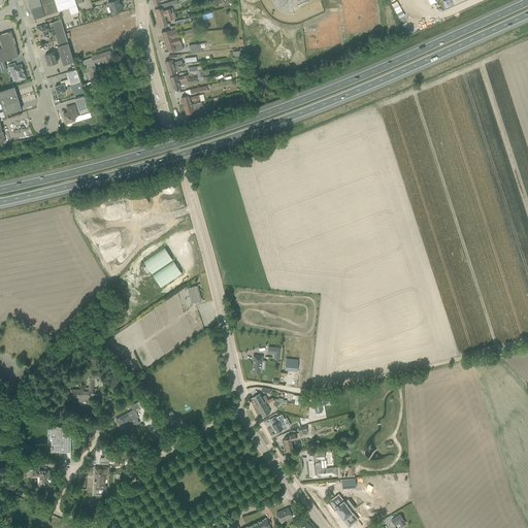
[(54,0),(28,0),(29,3),(29,4),(31,13),(33,13),(34,19),(58,11),(54,0)]
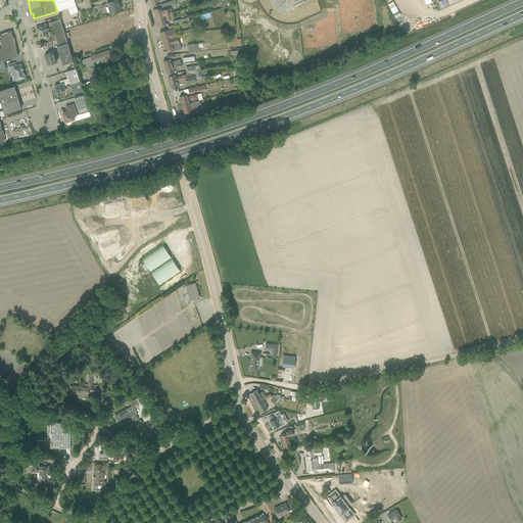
[(78,12),(74,0),(53,0),(57,11),(68,8),(70,14),(78,12)]
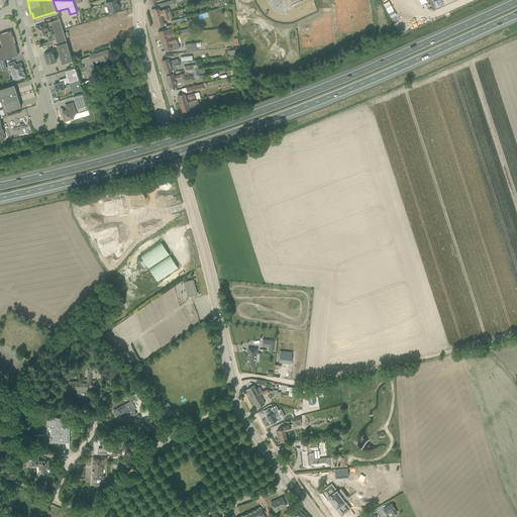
[(119,4),(118,5),(116,0),(113,0),(105,3),(108,13),(109,13),(109,15),(113,14),(112,11),(120,8),(119,4)]
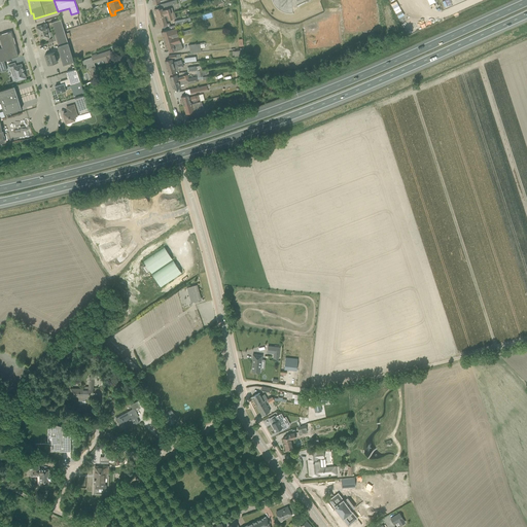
[(170,8),(165,9),(164,6),(154,9),(155,13),(154,13),(155,16),(156,16),(156,18),(165,15),(173,13),(171,8),(170,8)]
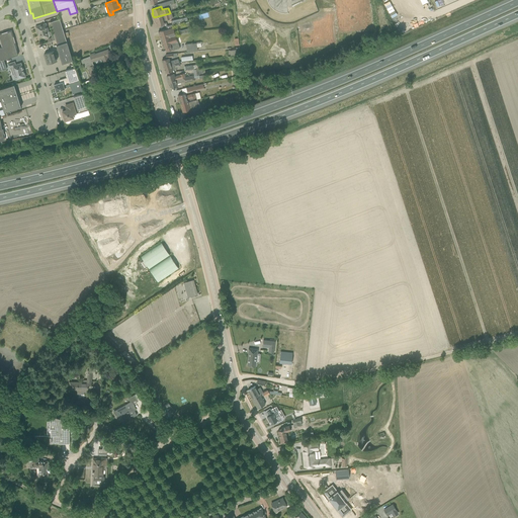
[(163,21),(171,19),(170,13),(162,15),(154,17),(155,19),(154,19),(155,22),(156,22),(157,26),(164,24),(163,21)]
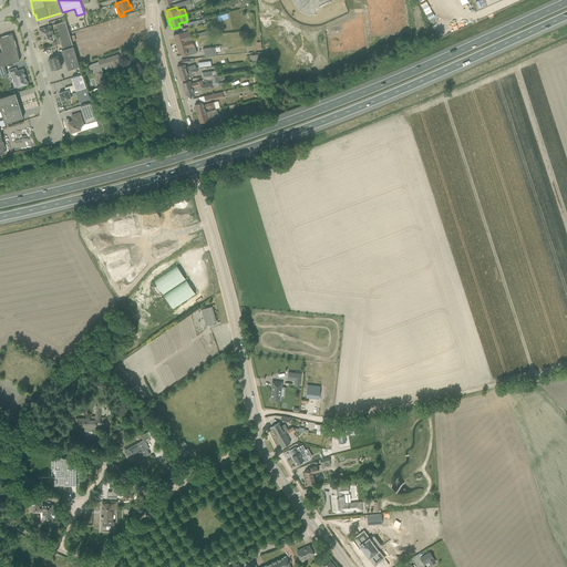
[(62,49),(73,45),(65,21),(54,24),(62,49)]
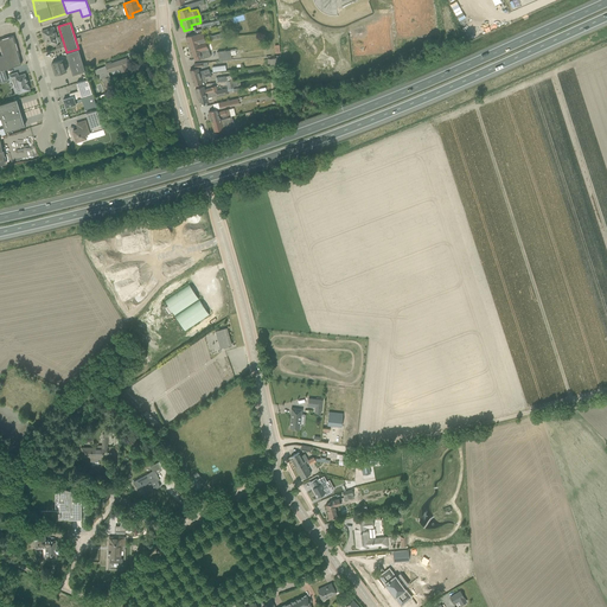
[(56,37),(57,37),(53,27),(42,31),(44,40),(46,40),(48,46),(57,44),(56,37)]
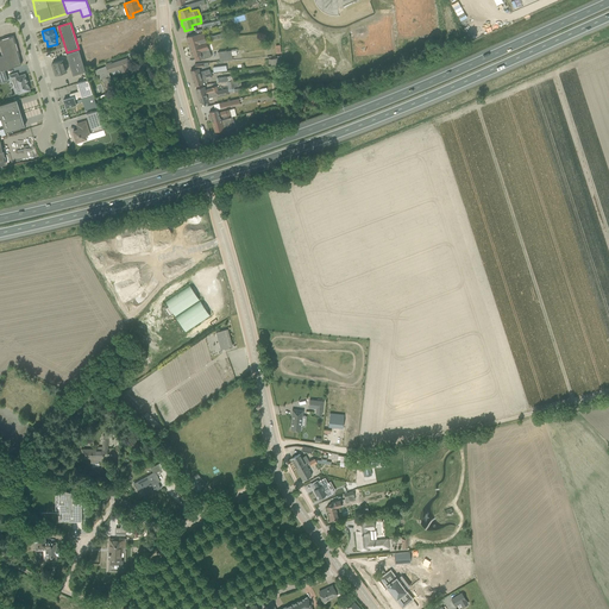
[(189,36),(186,37),(189,46),(203,43),(207,42),(206,38),(203,32),(195,35),(194,35),(189,36)]
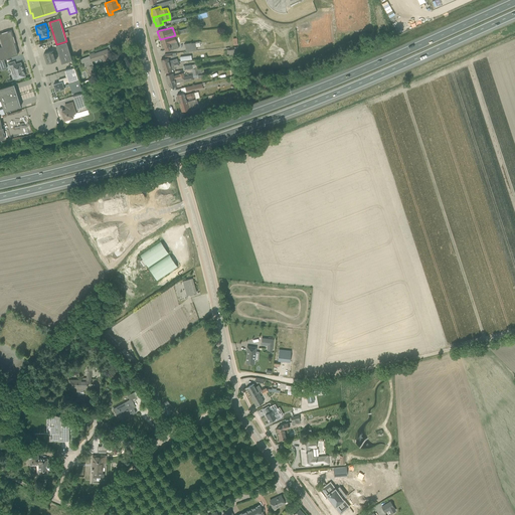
[(0,59),(3,59),(18,54),(11,31),(0,34),(0,38),(2,46),(0,46),(0,59)]
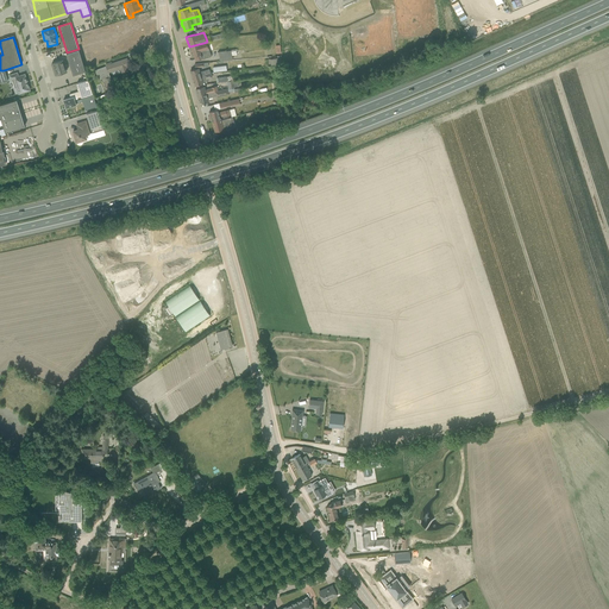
[(202,60),(212,57),(207,42),(203,43),(189,46),(192,57),(194,56),(196,61),(201,60),(202,60)]
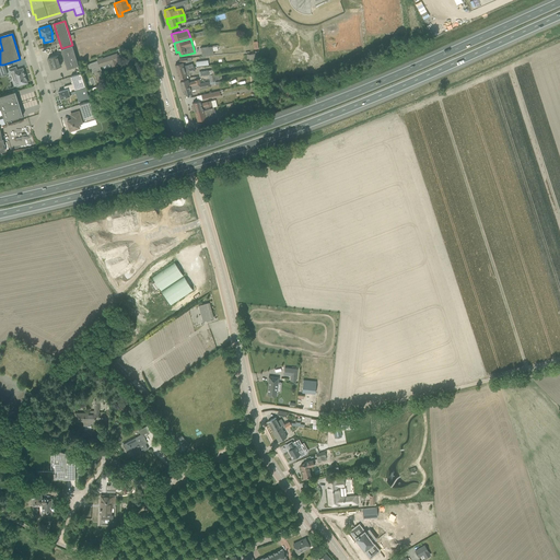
[(67,69),(79,66),(72,45),(61,48),(60,49),(67,69)]
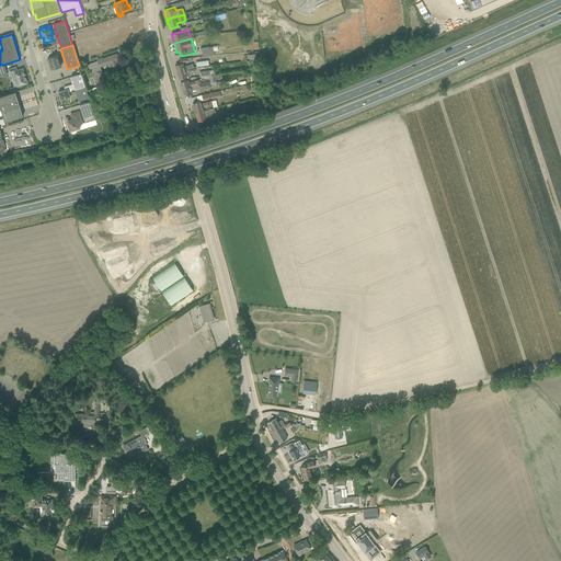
[(96,60),(87,64),(88,68),(91,67),(93,73),(95,72),(102,91),(106,90),(104,83),(106,82),(101,67),(110,64),(112,68),(118,66),(116,61),(118,60),(117,54),(103,59),(102,57),(96,59),(96,60)]
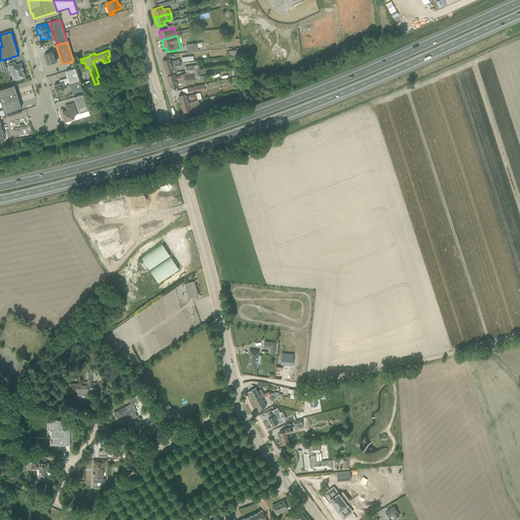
[(47,64),(57,61),(54,51),(44,54),(47,64)]
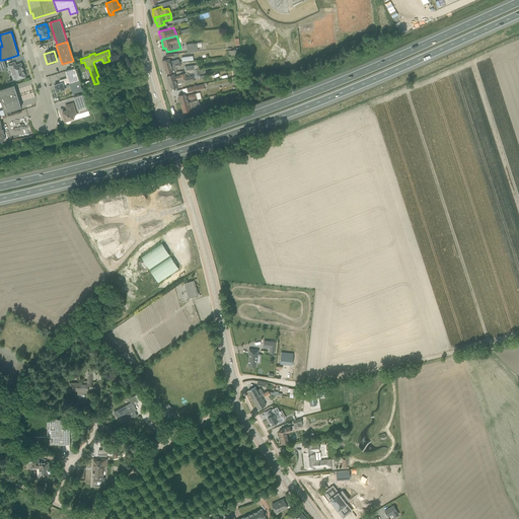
[(178,59),(170,62),(169,58),(162,61),(164,67),(176,63),(180,63),(179,62),(178,59)]
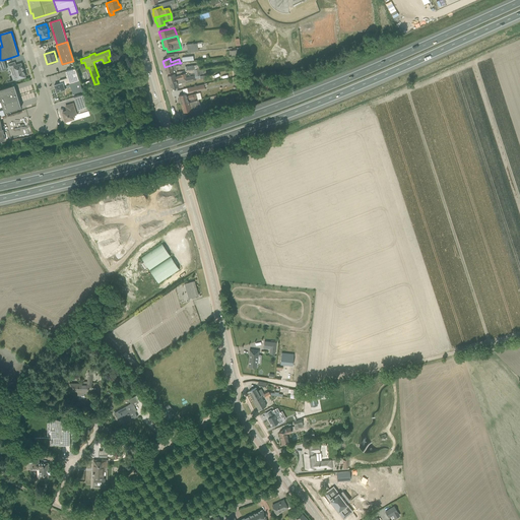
[(20,64),(15,65),(14,62),(8,64),(9,68),(10,68),(12,75),(13,75),(15,80),(25,77),(20,64)]
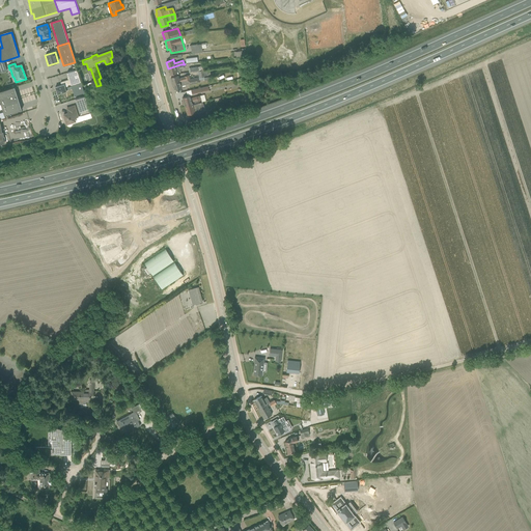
[(182,68),(186,67),(185,64),(180,64),(168,68),(170,75),(177,73),(177,72),(183,71),(182,68)]
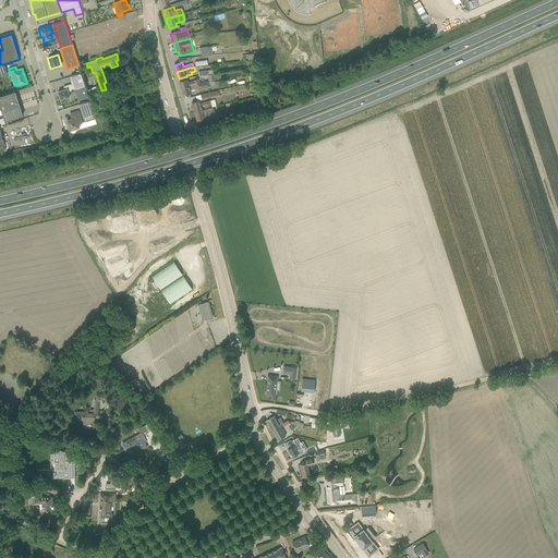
[(77,101),(88,98),(81,73),(70,76),(72,84),(63,86),(64,89),(68,88),(68,92),(71,91),(71,89),(74,88),(77,101)]
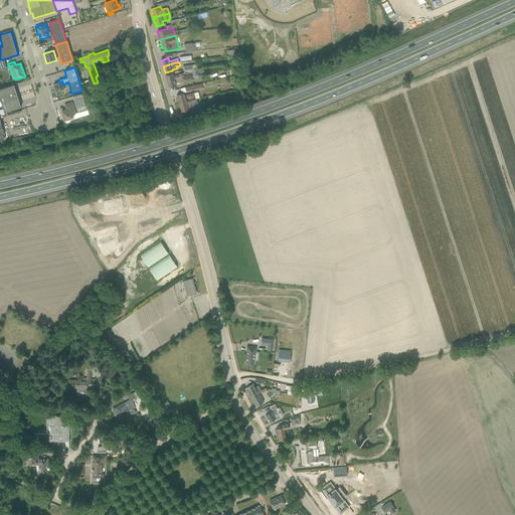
[(180,77),(184,76),(183,72),(178,74),(175,76),(175,78),(174,78),(172,73),(166,75),(167,81),(180,77)]
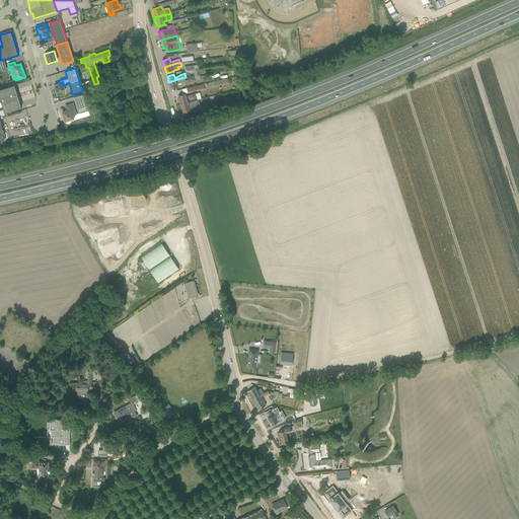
[(239,89),(244,88),(242,75),(237,76),(236,76),(236,77),(237,80),(238,85),(239,89)]
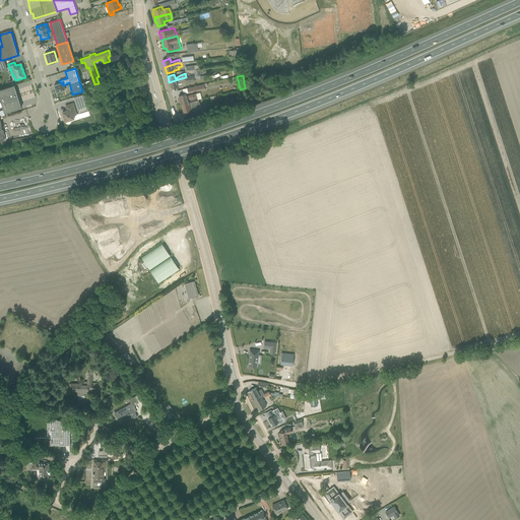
[(185,82),(195,80),(194,76),(186,77),(182,78),(169,82),(171,88),(178,86),(177,84),(182,83),(182,82),(185,82)]
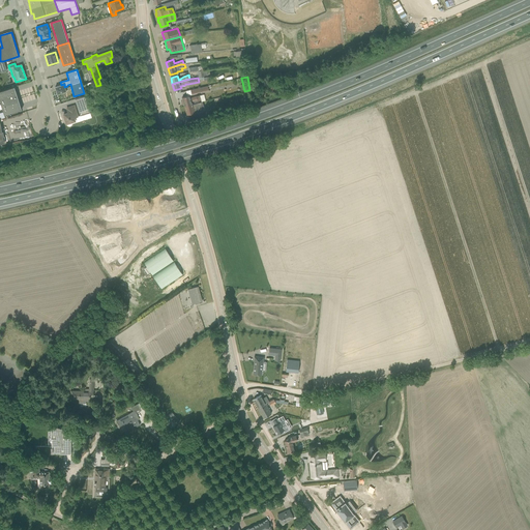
[(66,91),(64,87),(64,84),(61,85),(55,87),(57,94),(66,91)]
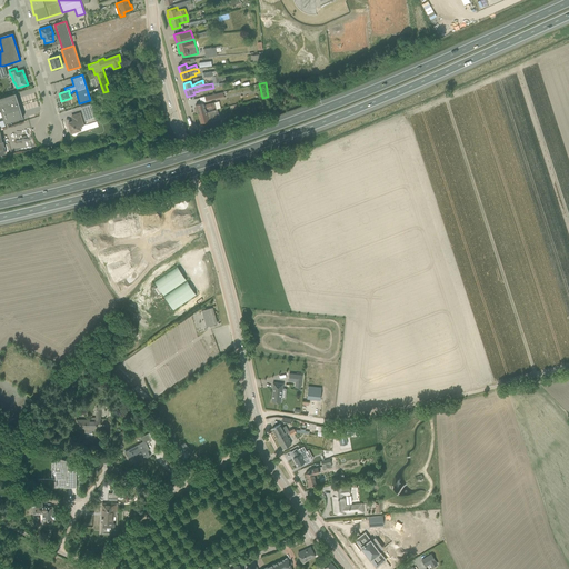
[(223,93),(223,92),(205,97),(206,101),(225,97),(223,96),(223,93)]
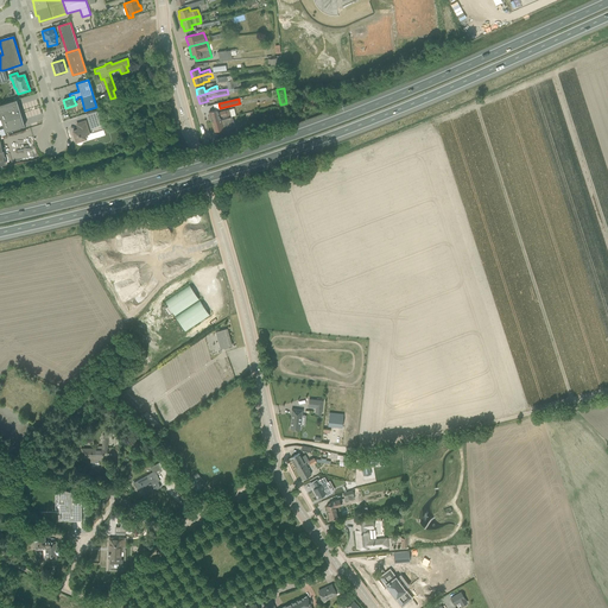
[(16,101),(17,100),(0,105),(0,115),(5,132),(25,126),(25,125),(23,126),(21,121),(23,120),(18,105),(17,106),(16,101)]
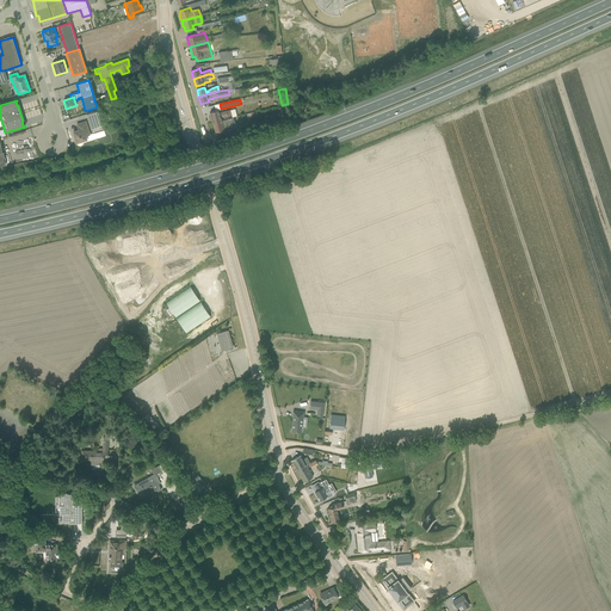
[(228,117),(232,116),(230,110),(220,113),(218,110),(210,112),(211,116),(209,117),(210,119),(211,119),(213,123),(221,119),(221,117),(223,117),(223,118),(228,117)]
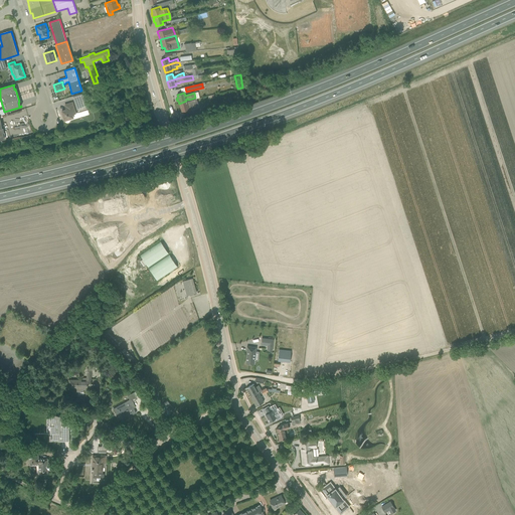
[(77,113),(88,110),(82,94),(72,97),(77,113)]
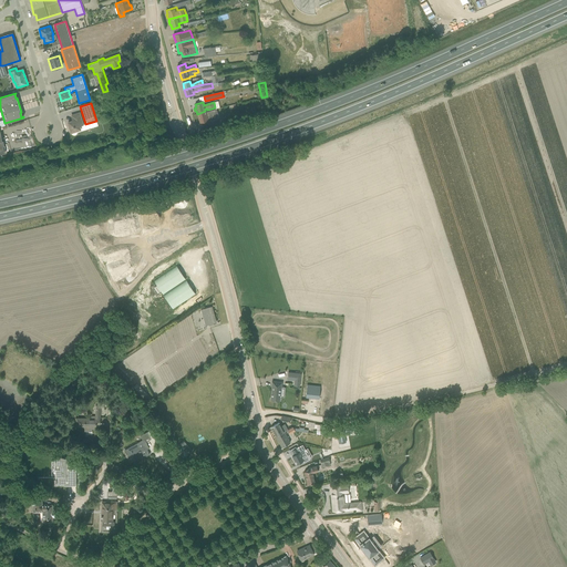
[(205,111),(197,114),(200,123),(207,121),(207,122),(219,119),(216,110),(206,113),(205,111)]
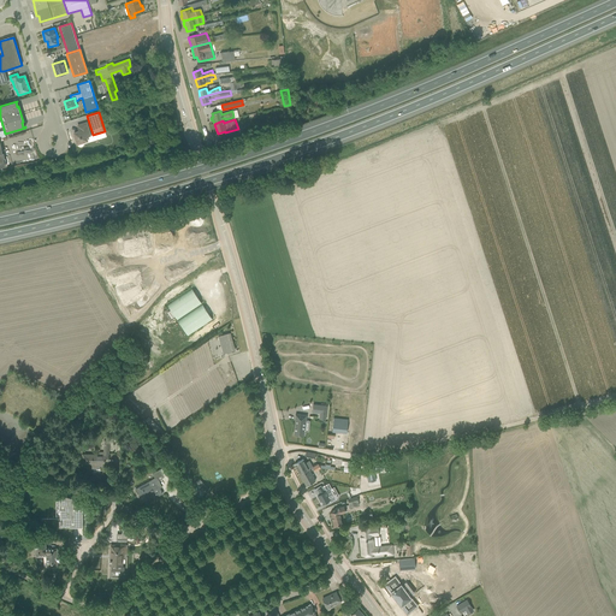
[(80,131),(73,132),(77,143),(77,144),(78,146),(80,146),(80,147),(81,147),(82,146),(83,146),(83,144),(83,143),(83,142),(87,141),(86,136),(90,135),(87,125),(78,128),(80,131)]
